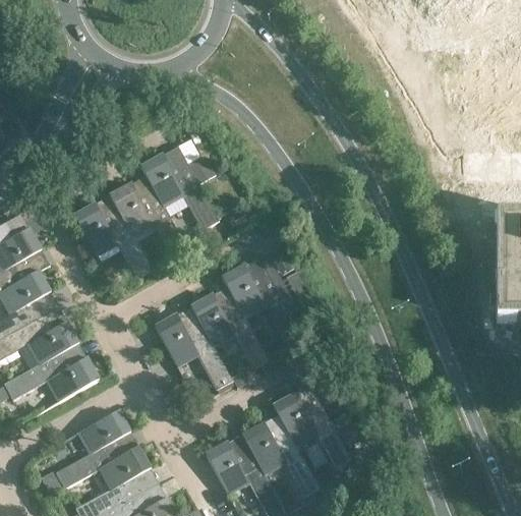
[(139,165),(156,193),(160,202),(161,202),(181,190),(203,228),(219,219),(177,145),(162,153),(139,165)]
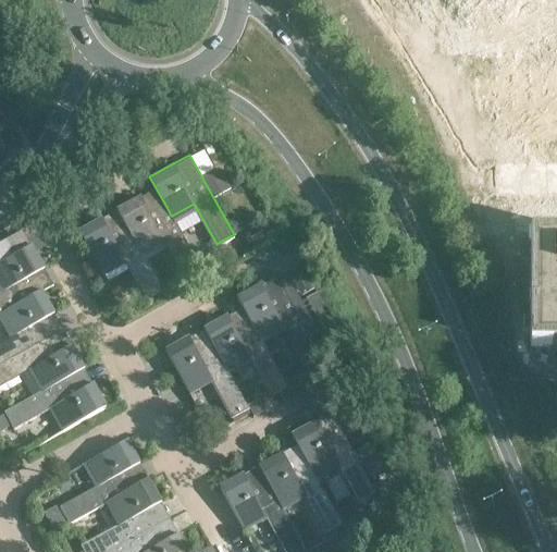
[(116,207),(126,224),(138,247),(139,247),(161,235),(182,274),(200,266),(172,216),(171,216),(166,207),(157,212),(153,209),(149,211),(139,194),(116,207)]
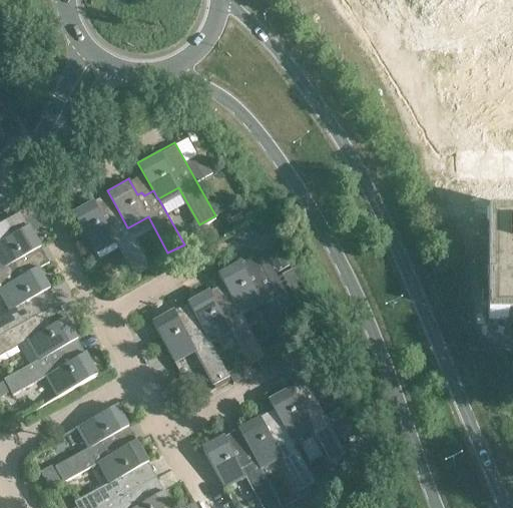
[(93,198),(72,210),(92,247),(112,236),(132,273),(148,264),(128,227),(127,227),(116,206),(105,212),(102,214),(93,198)]
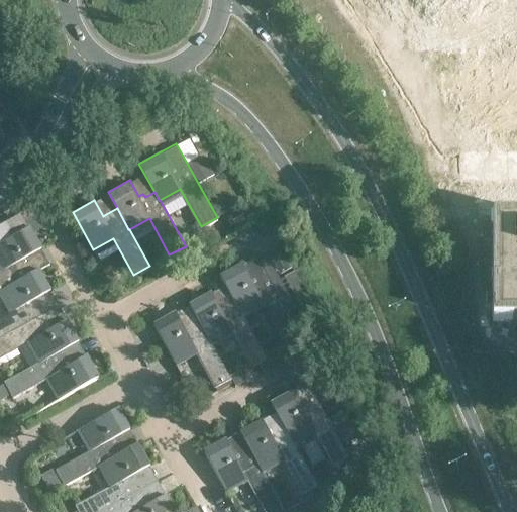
[(255,208),(246,213),(250,221),(260,216),(255,208)]
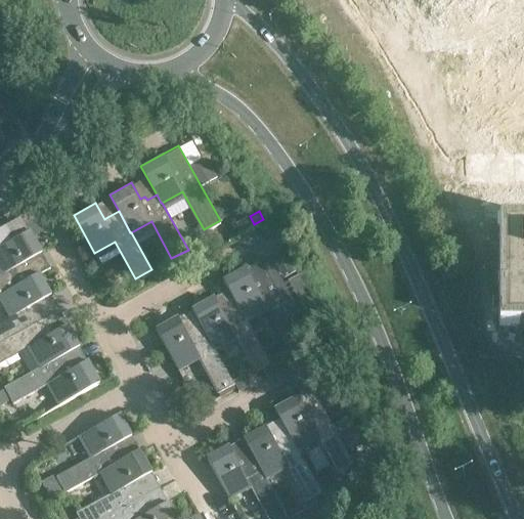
[(247,214),(234,221),(239,230),(252,223),(247,214)]
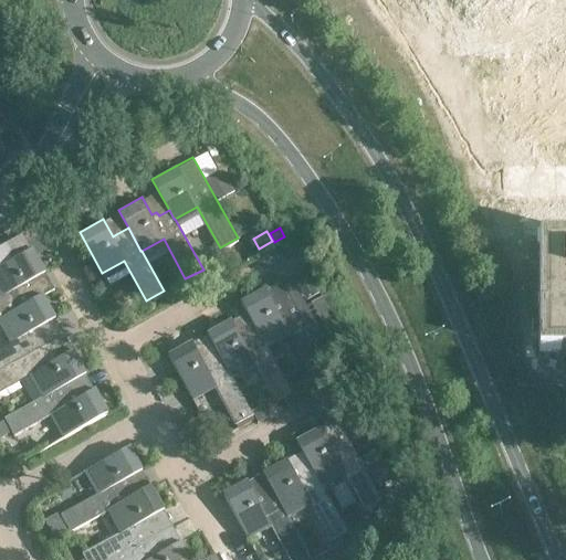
[(32,247),(31,245),(0,263),(0,285),(3,291),(0,292),(0,315),(2,315),(2,314),(32,297),(31,296),(25,286),(29,284),(27,280),(44,270),(43,268),(39,271),(27,250),(32,247)]
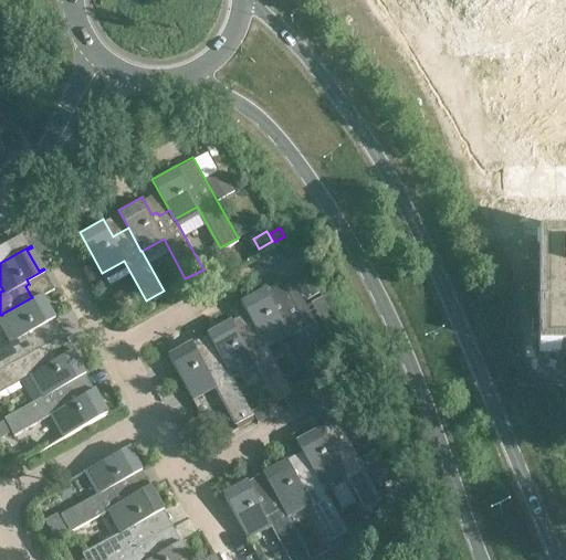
[(240,299),(253,324),(258,331),(259,331),(263,340),(264,339),(286,327),(310,368),(326,359),(314,338),(323,334),(292,278),(284,283),(281,277),(280,278),(291,299),(281,305),(279,302),(273,304),(264,287),(263,287),(265,293),(244,304),(241,299),(240,299)]
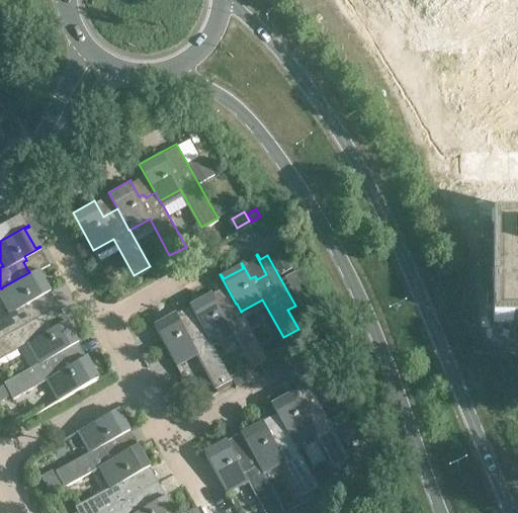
[(48,261),(28,271),(29,272),(2,287),(2,288),(13,308),(0,315),(0,335),(58,304),(58,303),(38,314),(33,305),(36,302),(34,297),(50,289),(49,287),(45,290),(34,271),(49,263),(48,261)]
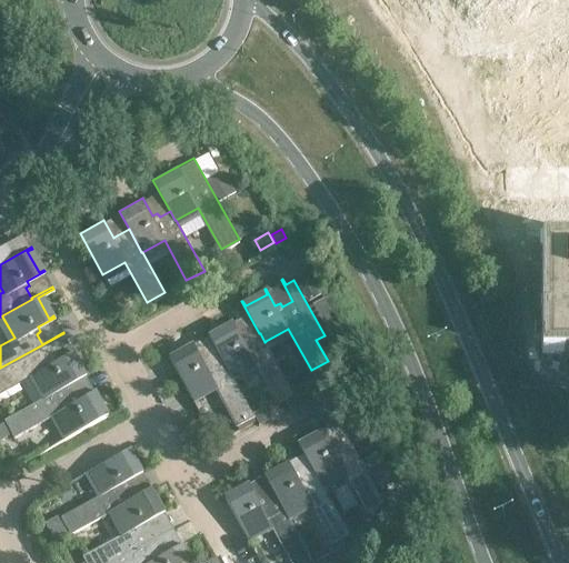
[(326,293),(313,300),(330,332),(343,325),(326,293)]
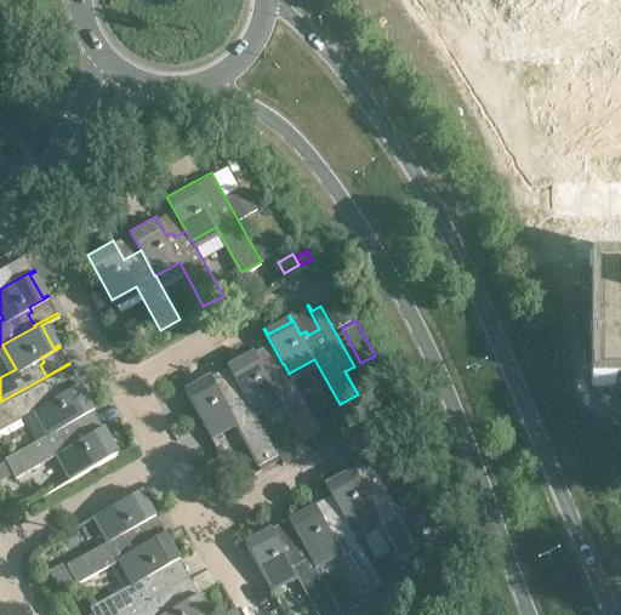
[(227,364),(239,388),(240,387),(251,408),(252,408),(277,393),(302,439),(320,428),(290,373),(289,374),(284,364),(283,364),(278,356),(261,364),(254,349),(251,351),(255,357),(232,369),(228,363),(227,364)]
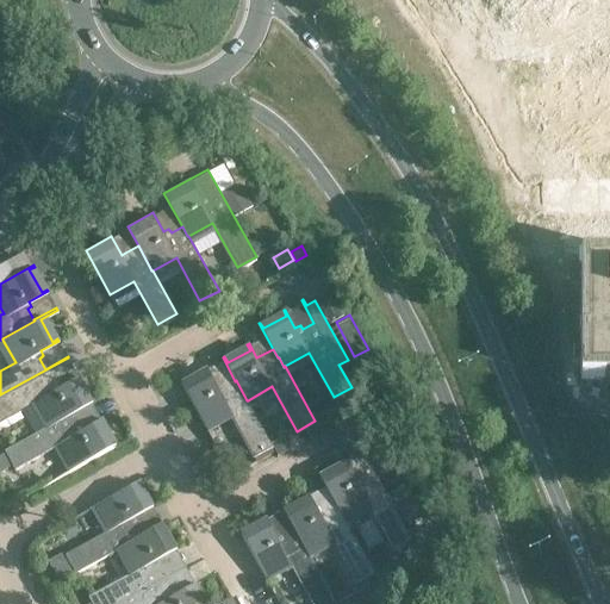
[(68,357),(0,394),(0,418),(35,399),(48,423),(68,412),(69,413),(92,400),(91,399),(86,402),(73,379),(78,375),(78,374),(58,385),(56,380),(51,381),(45,371),(68,357)]
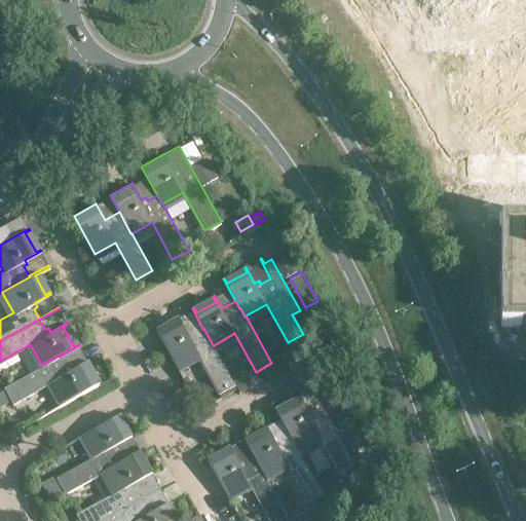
[(157,328),(155,328),(177,366),(197,354),(219,392),(234,383),(232,379),(214,345),(213,345),(203,328),(202,329),(193,334),(190,330),(188,332),(178,317),(177,318),(179,322),(159,333),(157,328)]
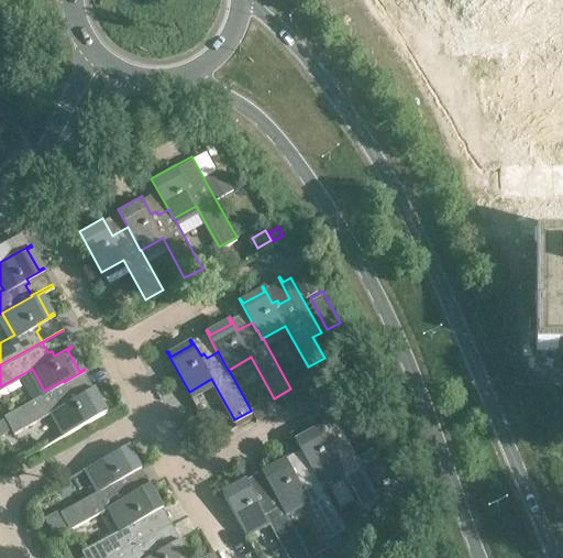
[(94,385),(85,370),(64,382),(63,381),(44,391),(3,413),(4,415),(11,427),(13,430),(54,408),(66,431),(107,408),(106,407),(100,411),(89,390),(94,386),(94,385)]
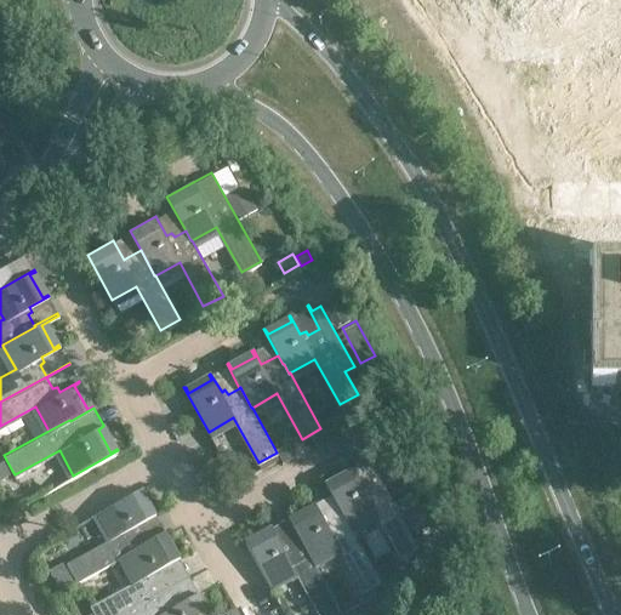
[(288,440),(274,448),(277,453),(281,461),(295,454),(288,440)]
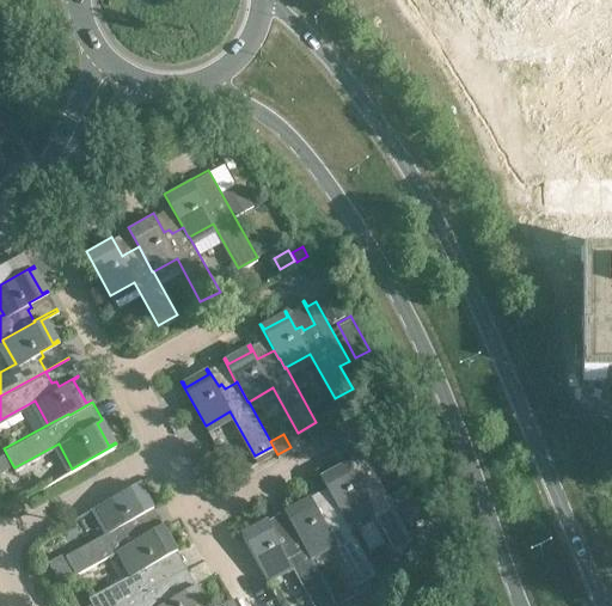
[(386,493),(363,450),(362,451),(374,475),(365,479),(361,477),(356,479),(346,460),(344,461),(348,466),(325,479),(322,473),(320,475),(338,508),(340,508),(344,518),(346,516),(368,505),(393,549),(412,538),(386,493)]
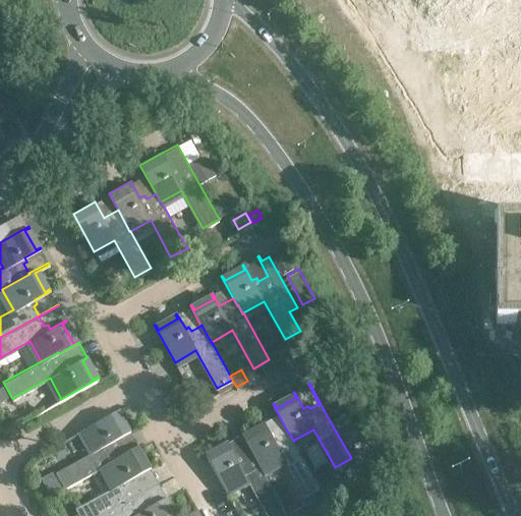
[(4,384),(0,385),(0,400),(10,395),(4,384)]
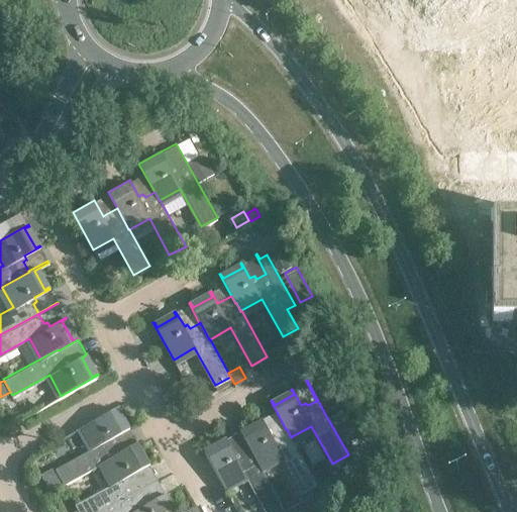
[(118,407),(117,405),(80,426),(91,446),(55,468),(63,484),(101,463),(117,453),(117,452),(112,443),(115,440),(113,436),(129,427),(128,426),(124,428),(113,409),(118,407)]
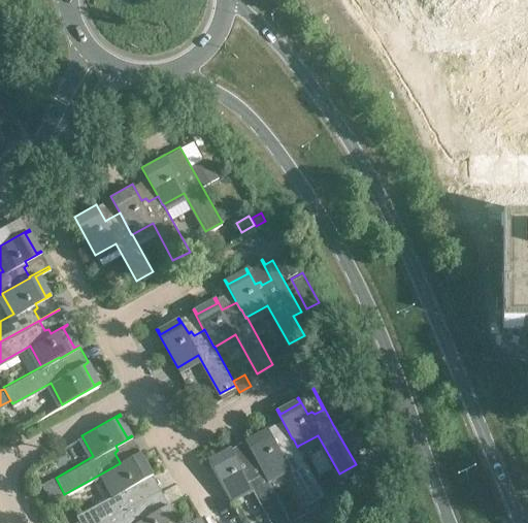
[(244,438),(256,458),(257,458),(266,476),(267,476),(287,464),(307,502),(323,494),(298,446),(297,447),(293,438),(292,438),(284,444),(279,442),(275,444),(267,427),(266,427),(268,432),(249,443),(246,438),(244,438)]
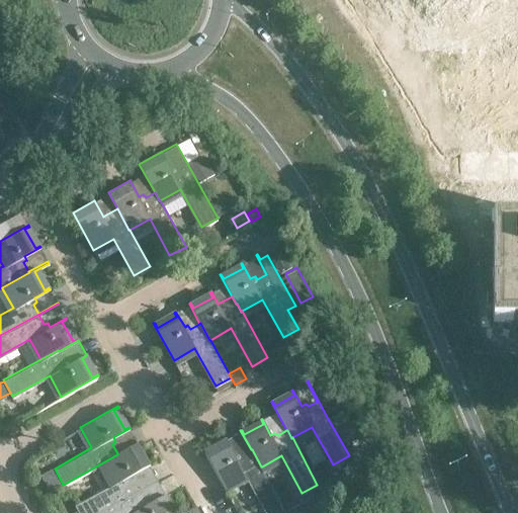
[(205,449),(203,450),(225,488),(245,476),(265,512),(266,512),(281,505),(281,504),(262,466),(261,466),(252,449),(251,449),(242,454),(240,452),(235,454),(226,438),(225,439),(228,443),(207,454),(205,449)]
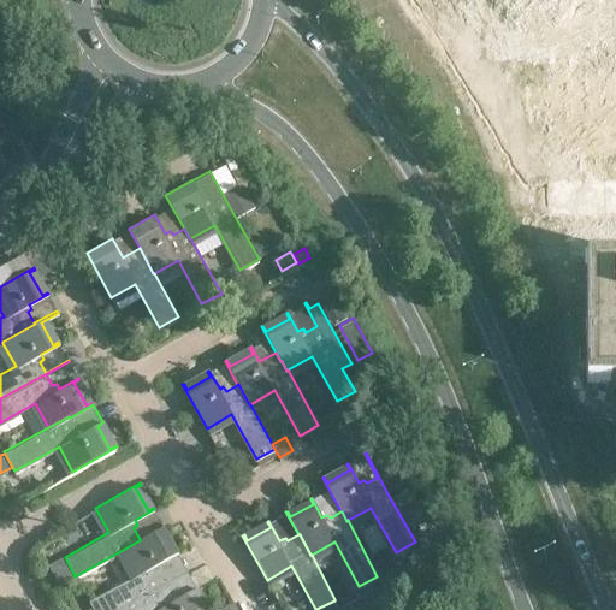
[(164,526),(140,539),(140,540),(120,551),(134,575),(88,599),(92,605),(94,609),(112,609),(187,569),(187,568),(164,581),(157,570),(161,567),(159,562),(178,551),(177,550),(171,554),(159,531),(164,527),(164,526)]
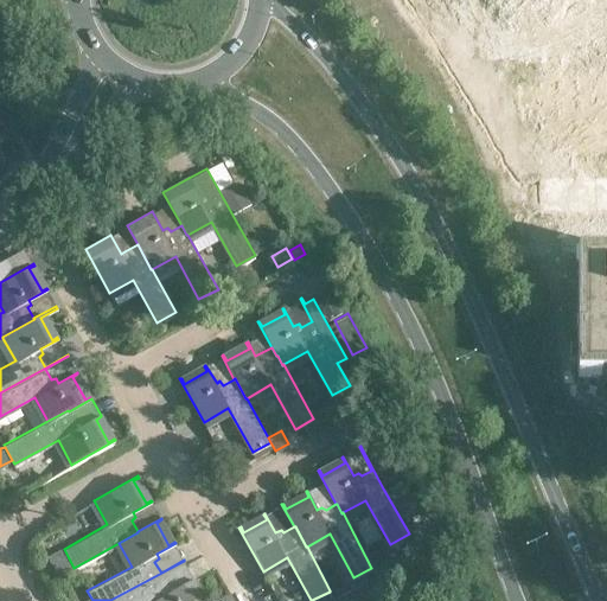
[(61,549),(48,556),(57,574),(70,567),(61,549)]
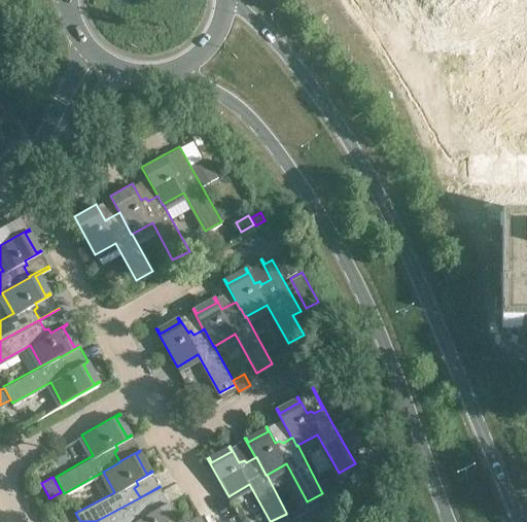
[(345,485),(326,495),(337,513),(355,502),(345,485)]
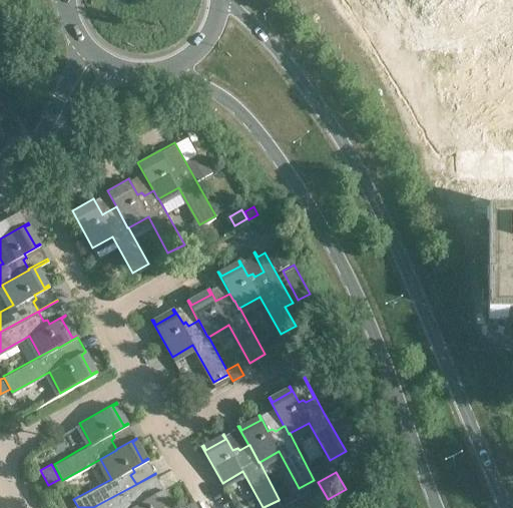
[(164,488),(155,474),(93,507),(168,507),(159,492),(164,489),(164,488)]
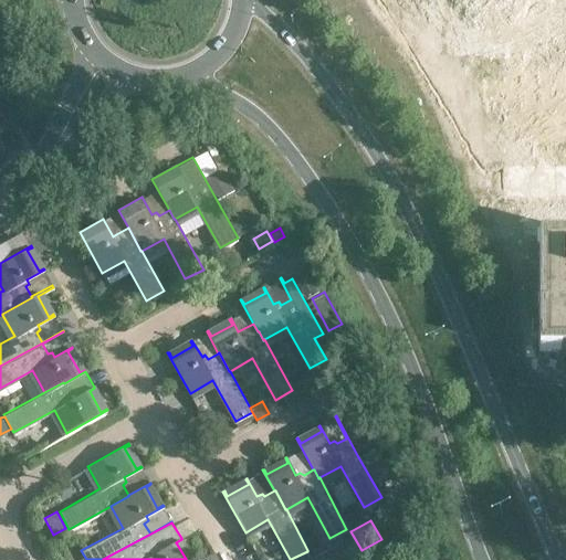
[(350,539),(338,546),(345,558),(357,551),(350,539)]
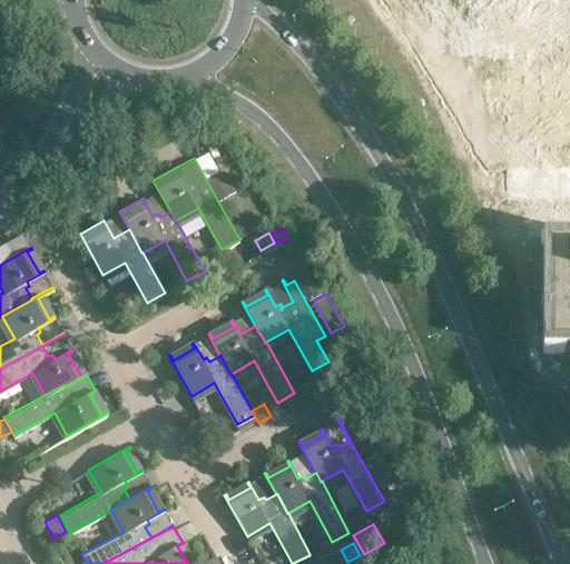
[(219,563),(214,554),(196,563),(219,563)]
